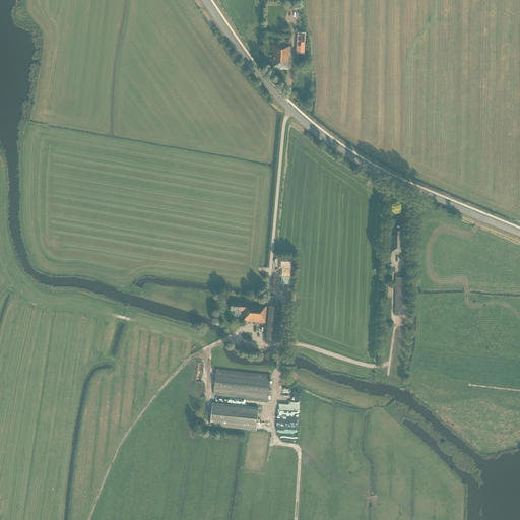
[(284,67),(288,68),(289,46),(284,45),(284,46),(280,46),(280,44),(277,44),(277,46),(273,45),(271,67),(272,67),(283,68),(284,67)]
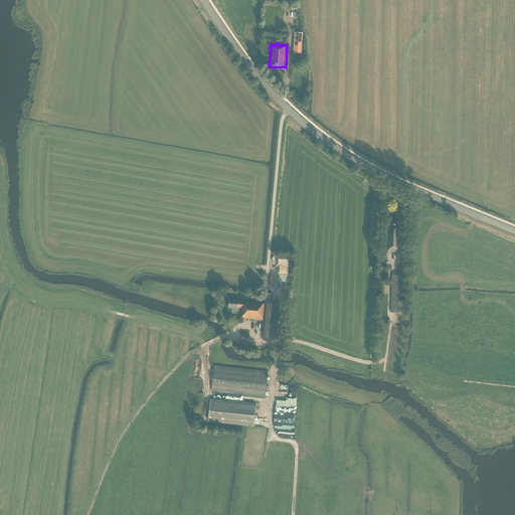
[(264,337),(276,338),(279,304),(267,303),(266,317),(264,317),(265,304),(260,303),(260,302),(238,300),(229,299),(228,308),(238,309),(238,308),(241,309),(240,318),(263,320),(263,319),(266,320),(264,337)]
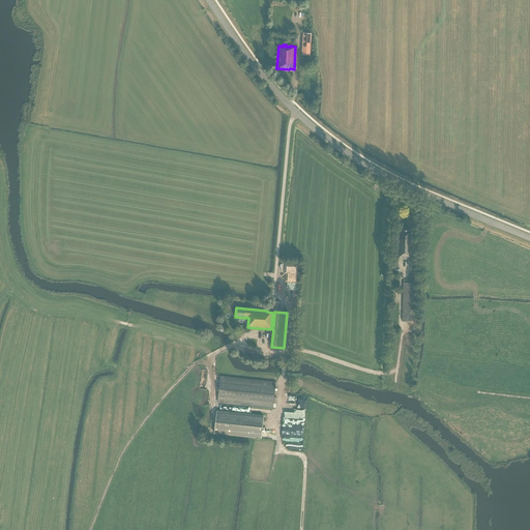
[(217,403),(272,409),(275,382),(221,377),(217,403)]
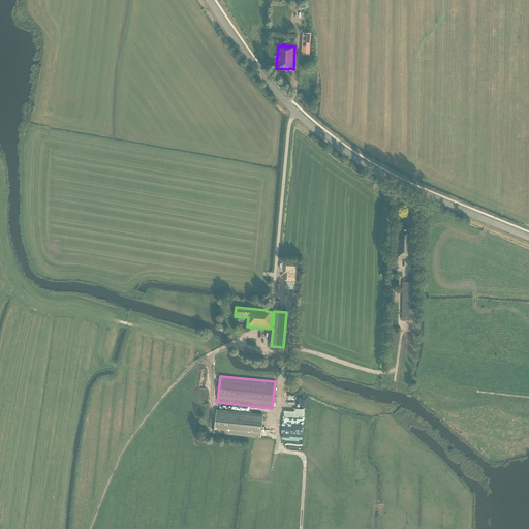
[(260,438),(263,415),(216,410),(214,433),(260,438)]
